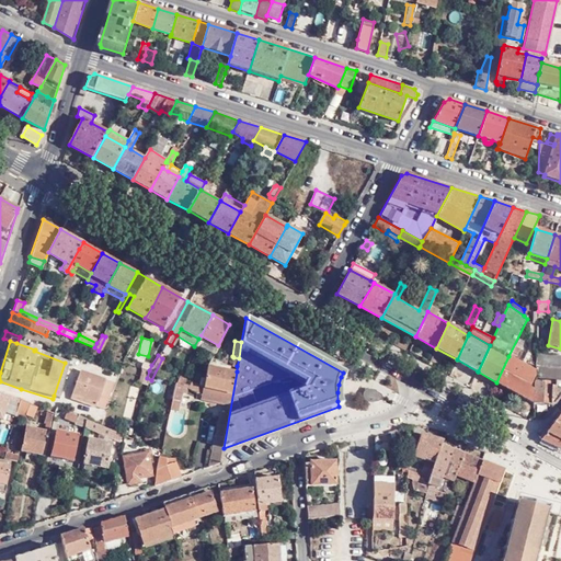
[(508,356),(496,382),(531,401),(533,388),(528,387),(534,376),(535,371),(508,356)]
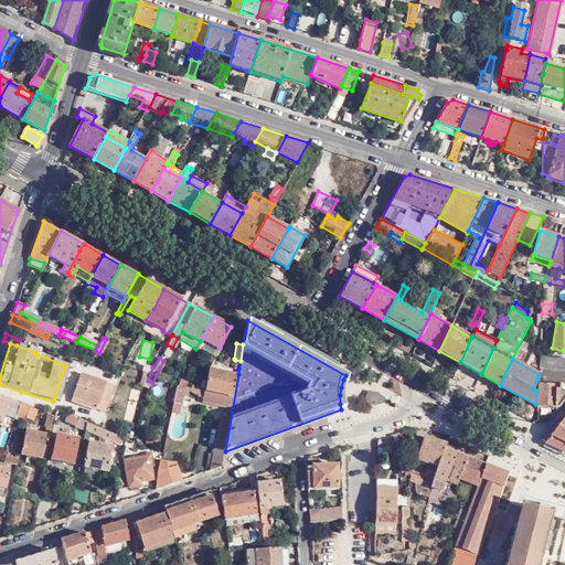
[(140,369),(150,373),(152,368),(144,363),(140,369)]
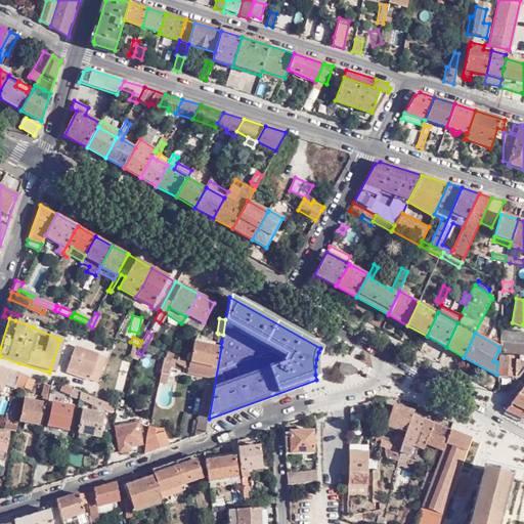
[(523,355),(523,342),(499,341),(499,346),(499,348),(499,354),(519,355),(523,355)]
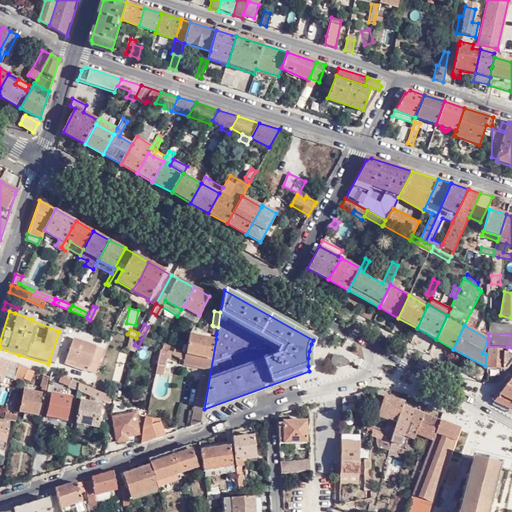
[(195,399),(190,426),(201,422),(204,409),(216,339),(189,334),(187,337),(184,353),(183,358),(182,363),(205,368),(204,376),(203,376),(202,376),(198,399),(195,399)]
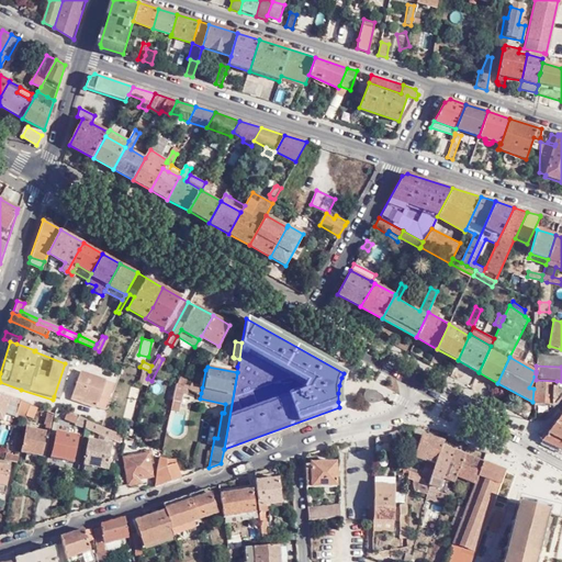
[(78,370),(69,394),(94,402),(92,406),(103,411),(111,388),(101,383),(103,379),(78,370)]
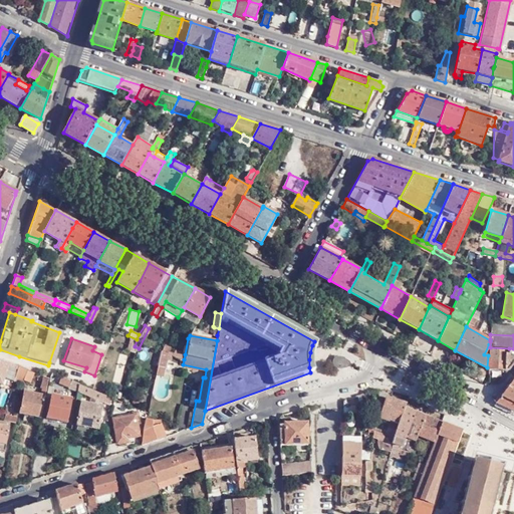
[(185,354),(163,344),(160,350),(167,353),(170,354),(184,359),(185,354)]
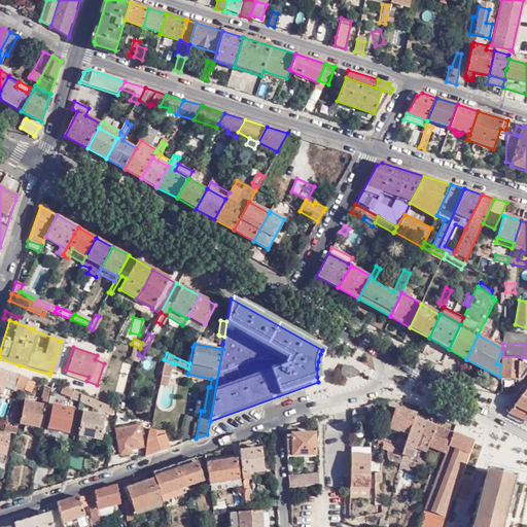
[(104,363),(105,358),(97,355),(95,359),(104,363)]
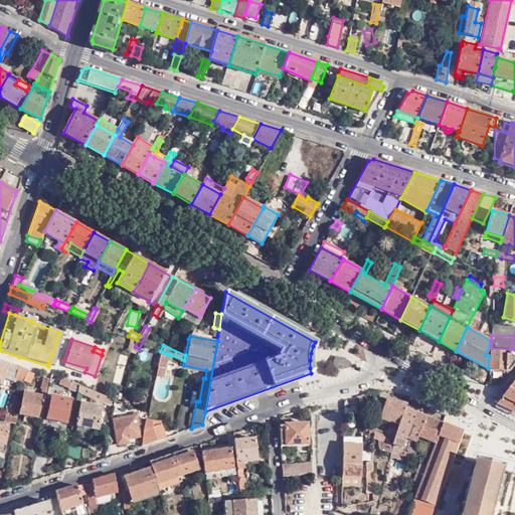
[(491,348),(490,369),(506,370),(507,354),(510,354),(510,349),(491,348)]
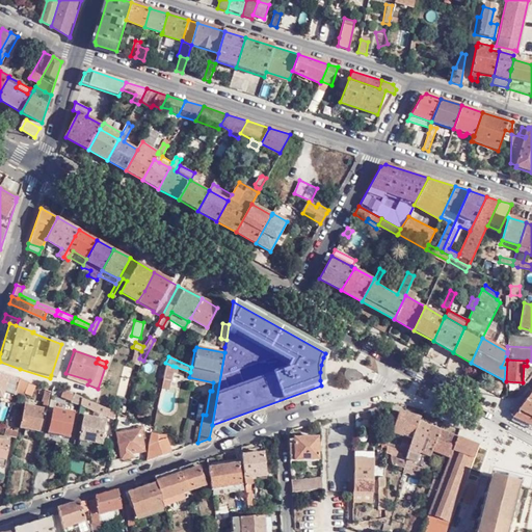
[(524,366),(523,382),(525,382),(531,373),(531,361),(527,361),(527,366),(524,366)]
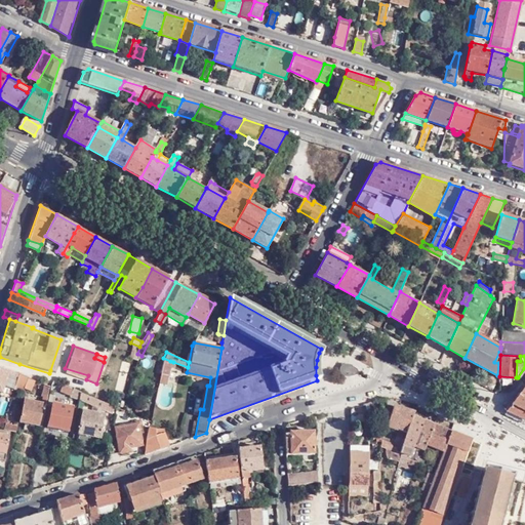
[(163,358),(160,375),(167,376),(169,368),(170,361),(163,358)]
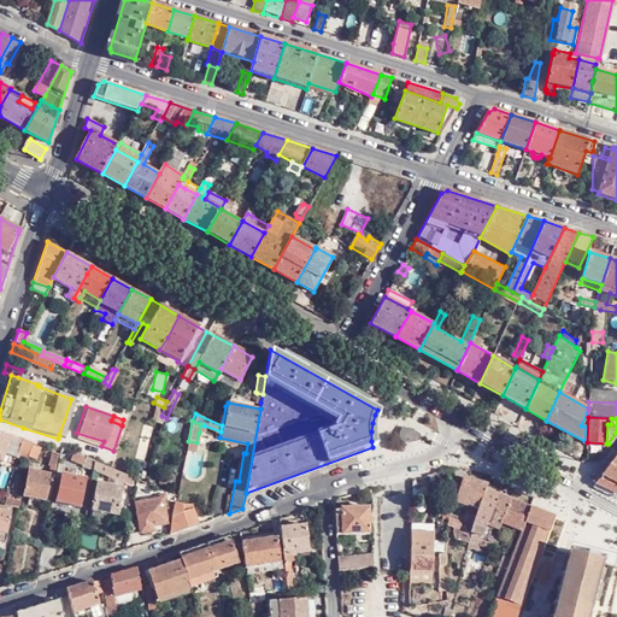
[(13,438),(0,432),(0,458),(3,459),(10,439),(13,440),(13,438)]
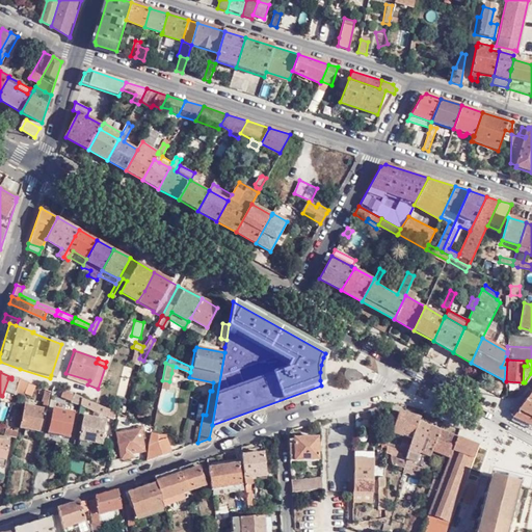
[(89,380),(65,373),(64,377),(87,384),(89,380)]
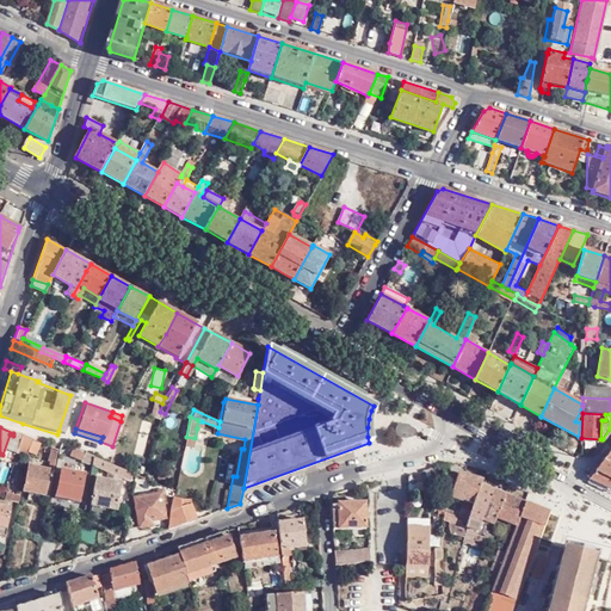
[(38,442),(19,436),(16,450),(29,451),(35,454),(38,442)]
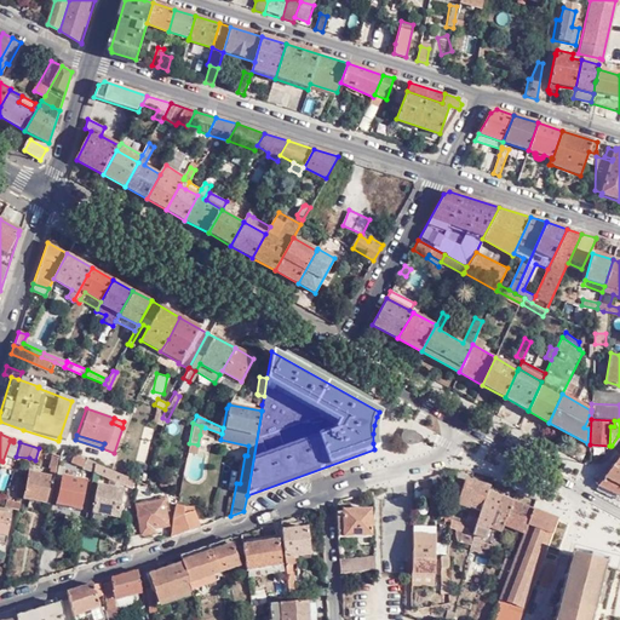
[(196,454),(197,445),(189,443),(188,452),(196,454)]
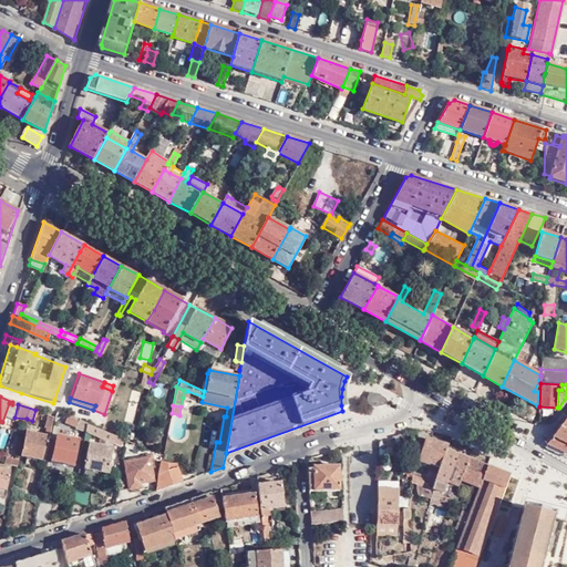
[(78,419),(66,414),(61,428),(69,430),(72,431),(78,419)]
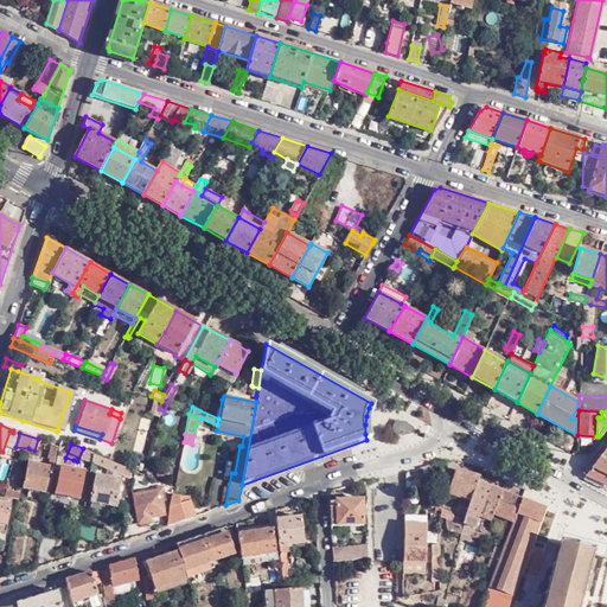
[(26,461),(21,486),(48,492),(52,466),(51,466),(55,448),(50,447),(46,458),(50,458),(48,465),(26,461)]
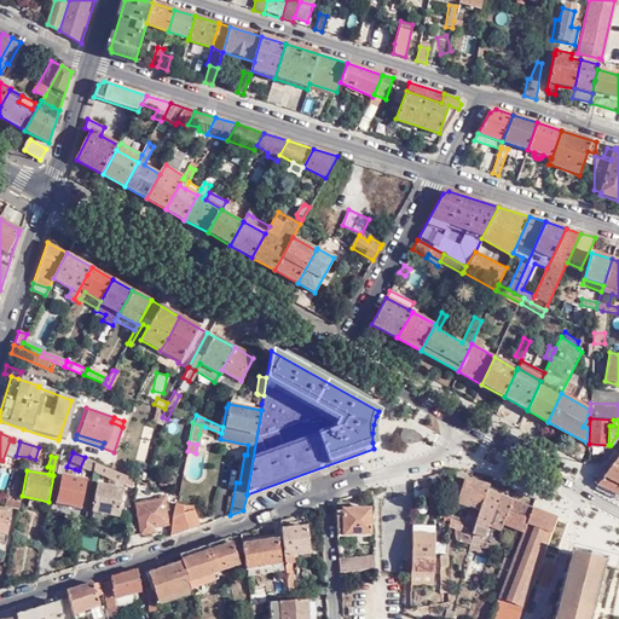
[(618,456),(599,484),(618,493),(618,456)]
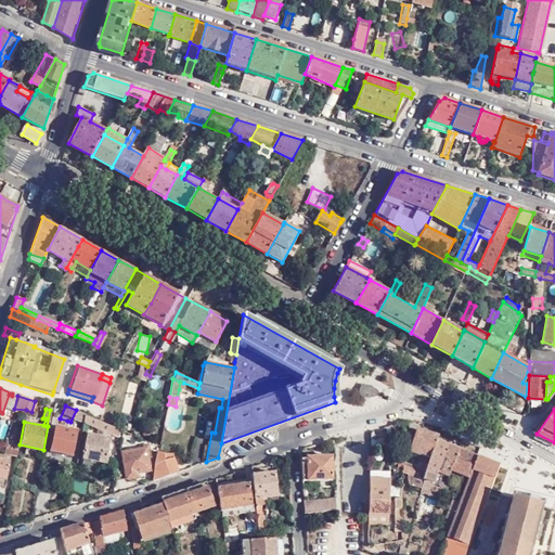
[(120,428),(99,420),(85,413),(82,422),(97,428),(107,431),(117,437),(120,428)]
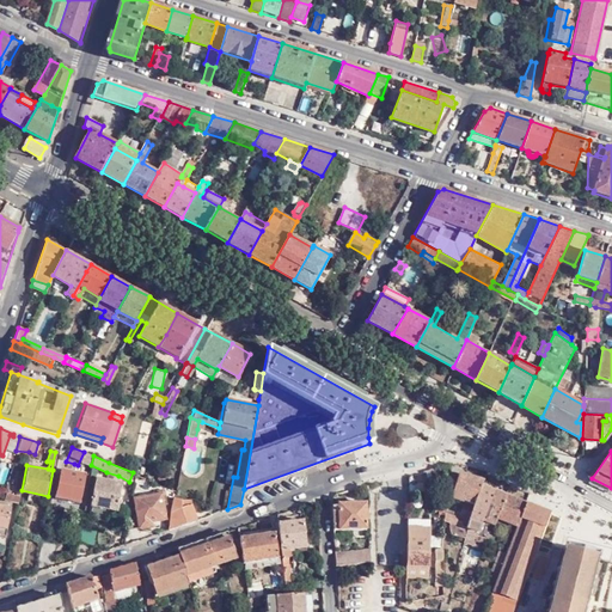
[(85,475),(72,472),(60,470),(55,497),(67,500),(80,503),(85,475)]
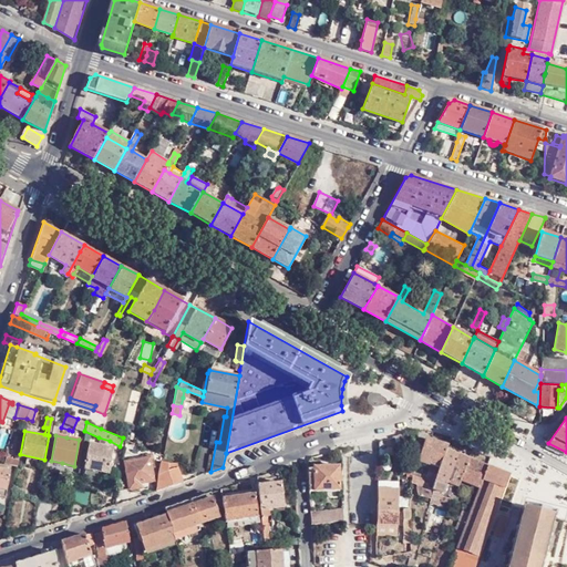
[(89,443),(82,478),(94,482),(96,471),(109,473),(113,449),(109,447),(110,441),(99,437),(96,445),(89,443)]
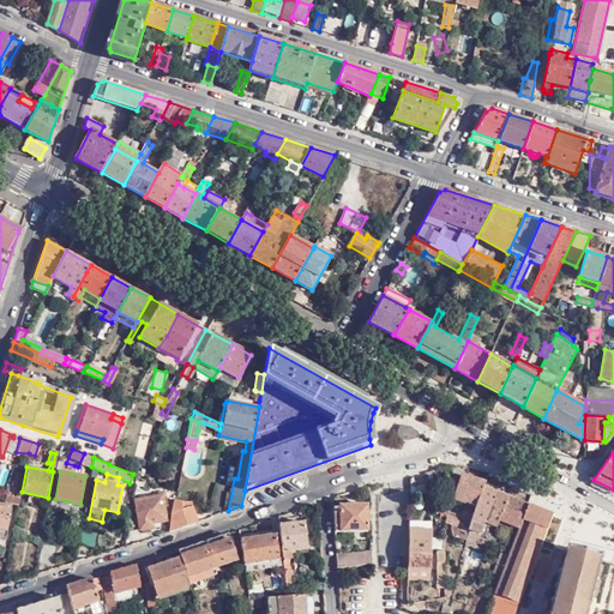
[(477,509),(485,487),(486,482),(462,475),(459,483),(451,480),(449,498),(453,499),(453,500),(468,505),(477,509)]
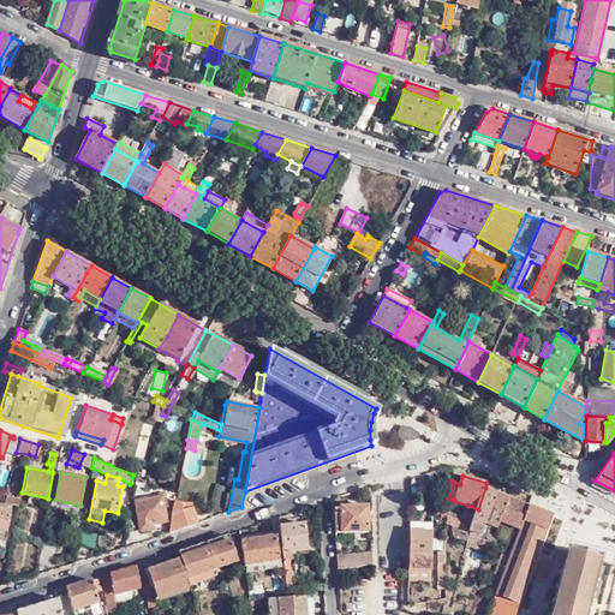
[(455,538),(467,541),(472,529),(482,532),(485,523),(493,503),(494,501),(497,493),(485,488),(478,509),(469,506),(463,520),(455,518),(453,525),(455,538)]
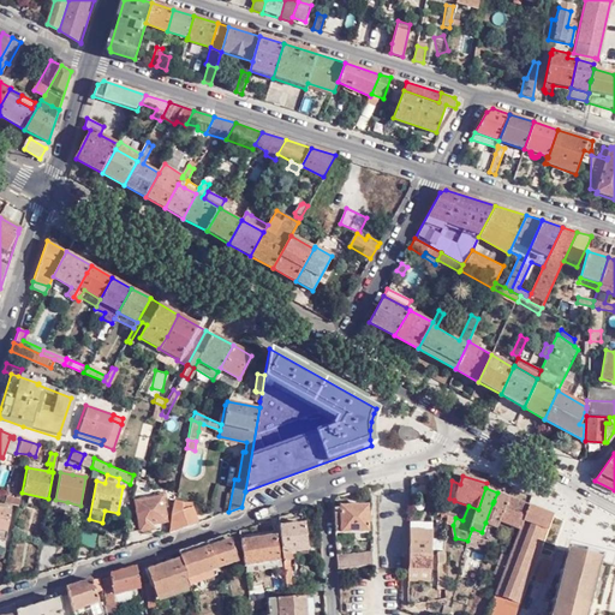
[(509,497),(497,493),(494,501),(493,503),(485,523),(499,526),(501,520),(505,511),(509,497)]
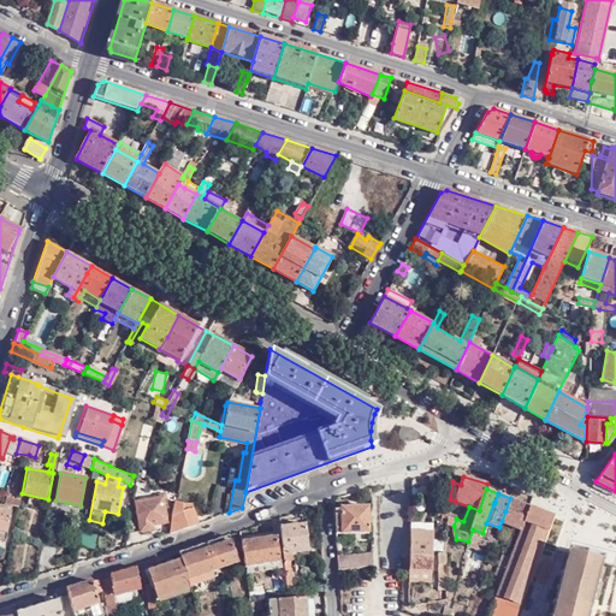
[(131,519),(129,532),(153,528),(153,525),(169,523),(165,498),(138,502),(141,517),(131,519)]
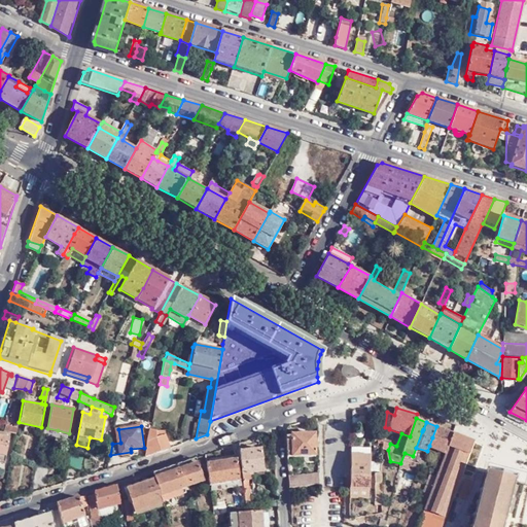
[(429,446),(446,452),(453,432),(436,426),(432,437),(429,446)]
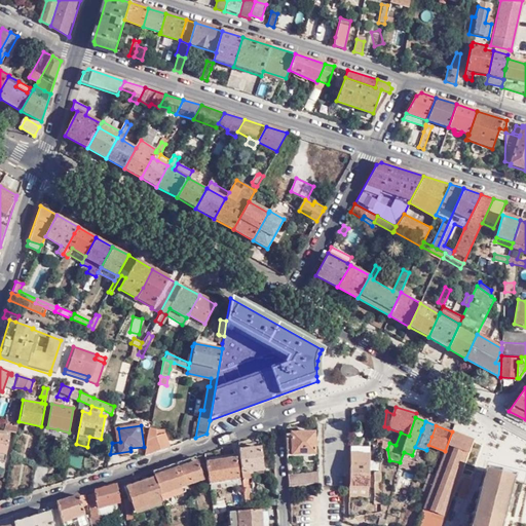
[(373,439),(383,440),(384,428),(373,427),(373,439)]
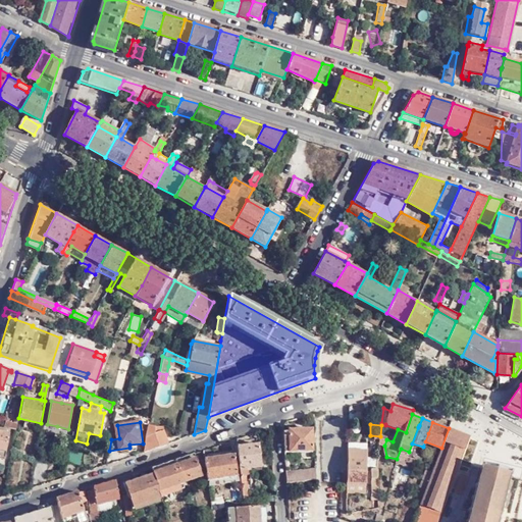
[(414,521),(437,521),(470,437),(469,436),(449,428),(441,448),(433,471),(426,488),(414,521)]
